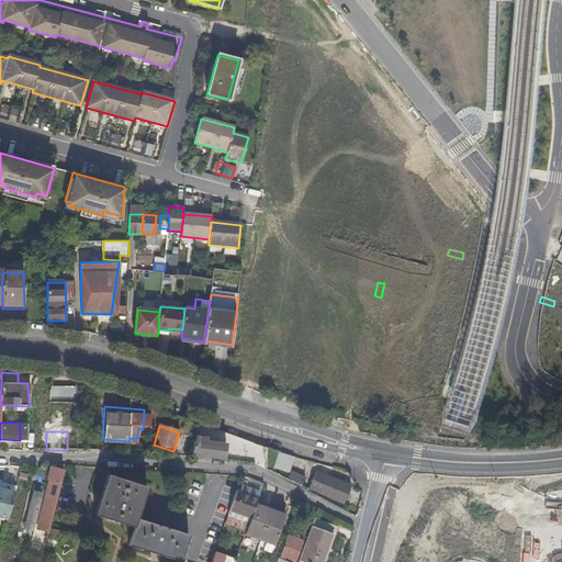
[(261,462),(266,447),(227,435),(225,440),(232,442),(229,451),(231,451),(234,440),(246,445),(243,456),(261,462)]
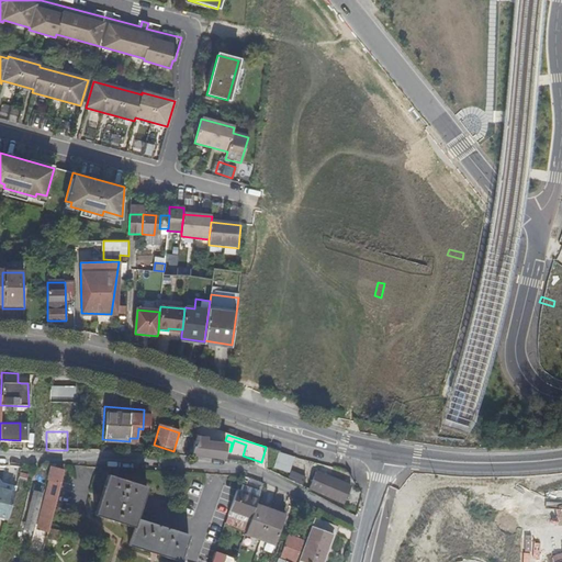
[(204,438),(192,437),(190,457),(221,460),(223,445),(203,441),(204,438)]
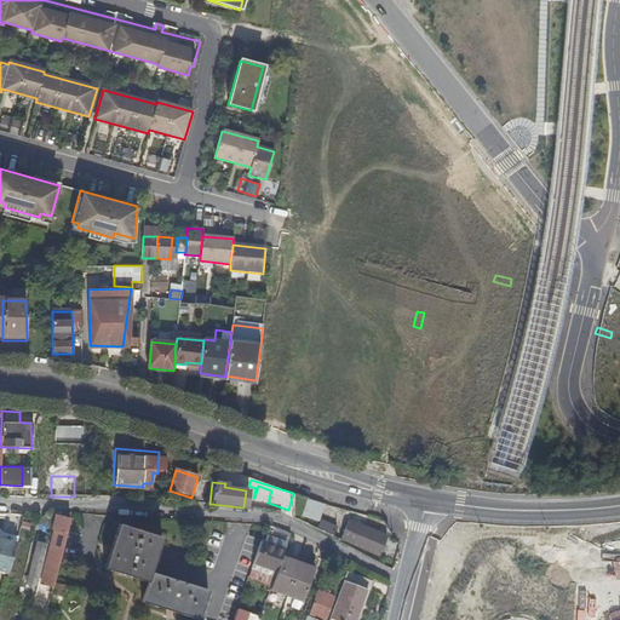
[(319,522),(325,504),(306,499),(302,517),(319,522)]
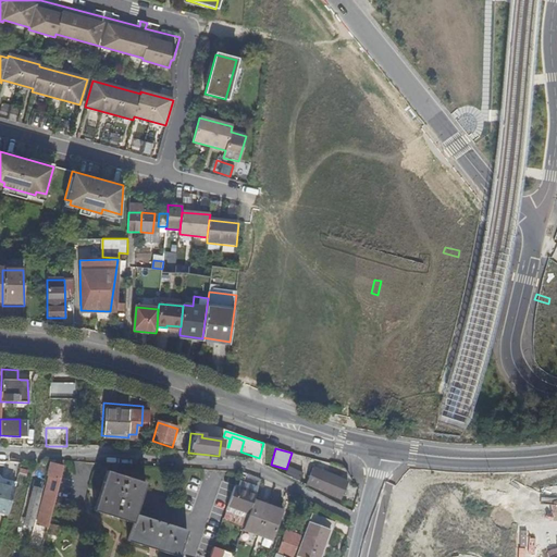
[(62,467),(49,463),(46,475),(60,479),(62,467)]
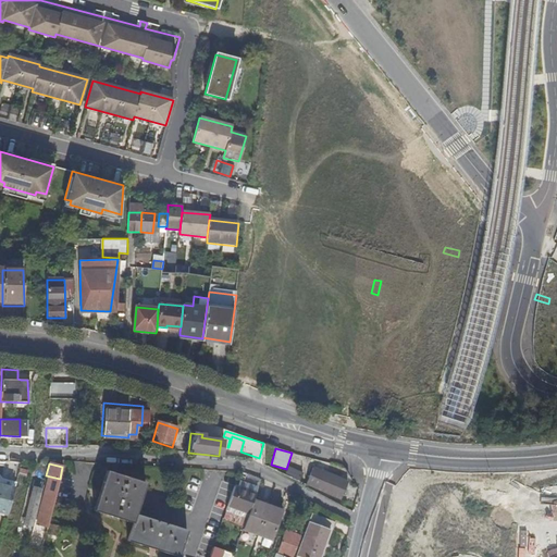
[(307,484),(341,500),(349,484),(316,468),(307,484)]
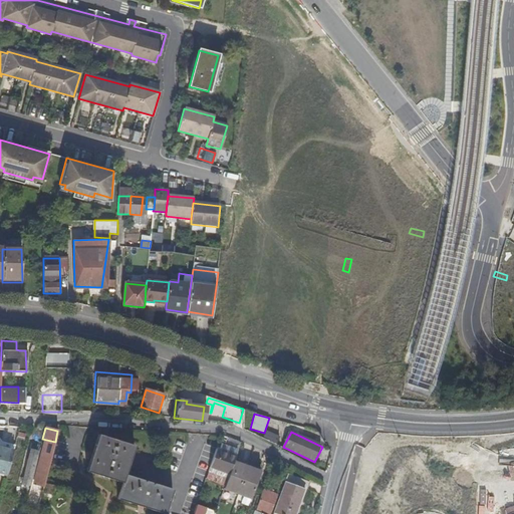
[(124,476),(134,447),(97,436),(86,473),(122,483),(117,500),(164,513),(173,490),(124,476)]
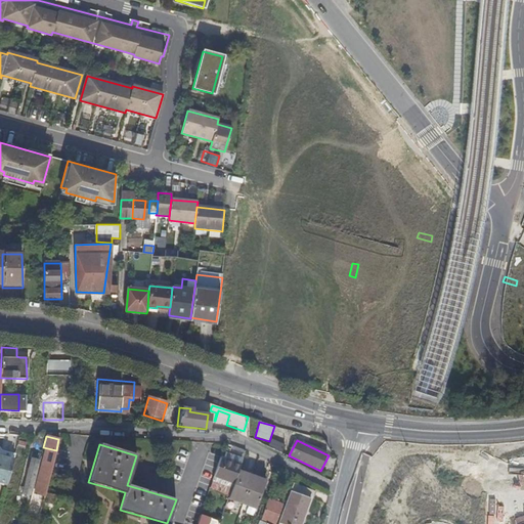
[(45,492),(55,452),(45,449),(34,494),(44,496),(45,492)]
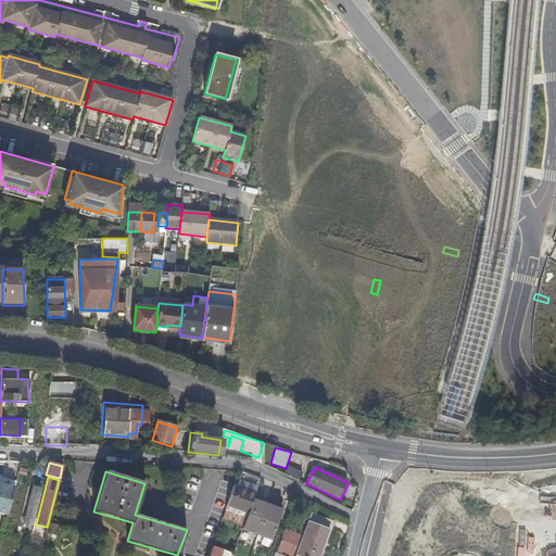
[(42,488),(43,482),(36,480),(35,485),(33,485),(23,525),(32,527),(41,488),(42,488)]
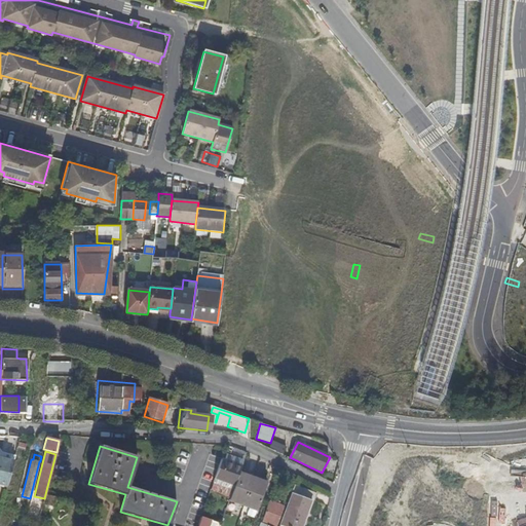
[(13,459),(0,455),(0,483),(7,485),(13,459)]
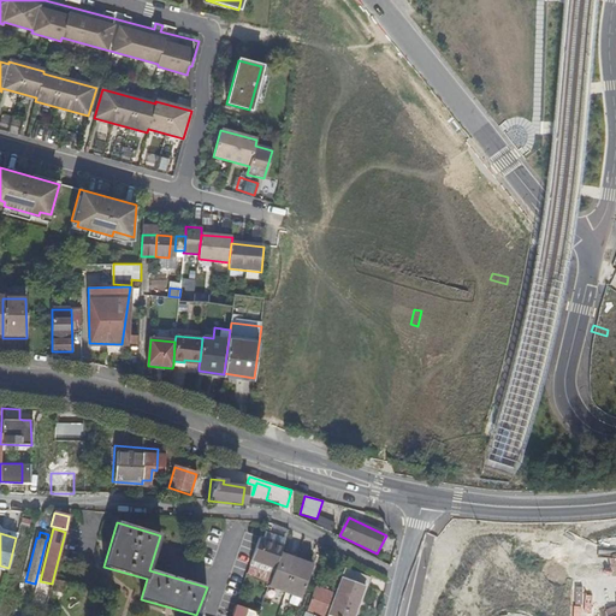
[(283,548),(260,539),(252,562),(274,570),(282,551),(283,548)]
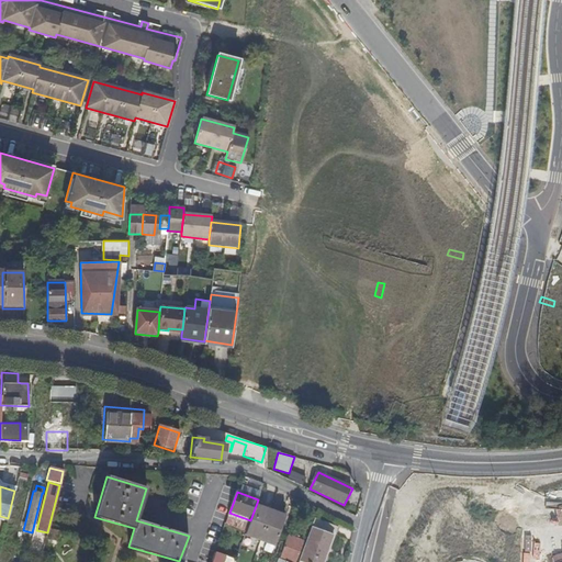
[(257,503),(250,520),(246,532),(268,540),(280,510),(257,503)]
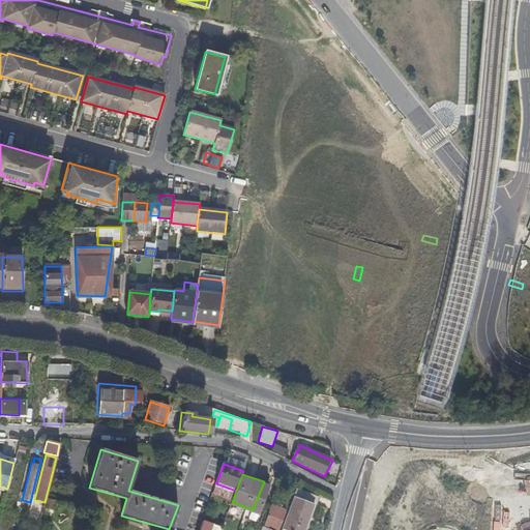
[(270,483),(264,481),(253,509),(260,511),(270,483)]
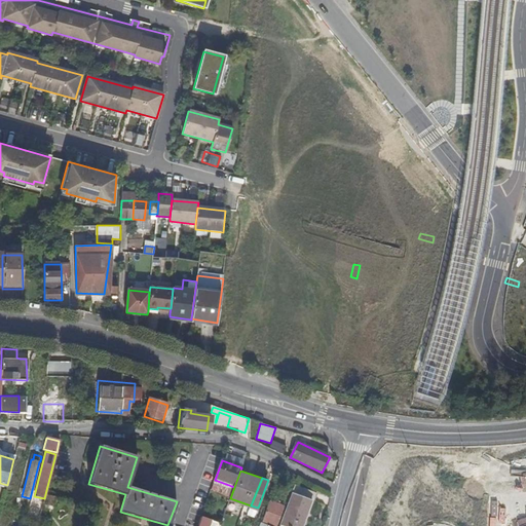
[(301,525),(314,493),(295,485),(279,525),(280,525),(301,525)]
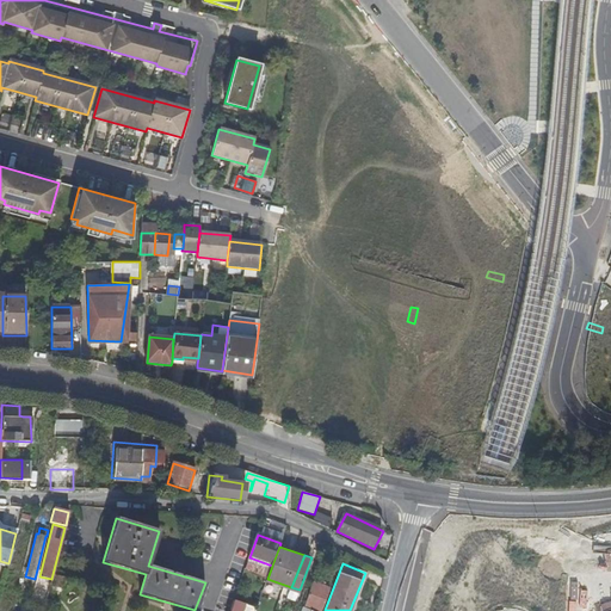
[(302,608),(310,610),(320,610),(329,590),(313,582),(302,608)]
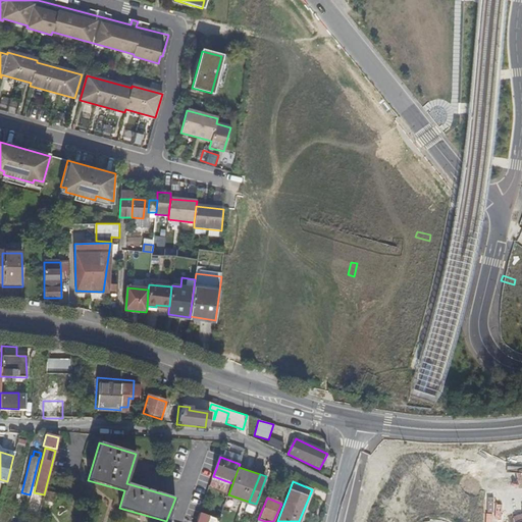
[(206,521),(209,516),(200,513),(196,521),(206,521)]
